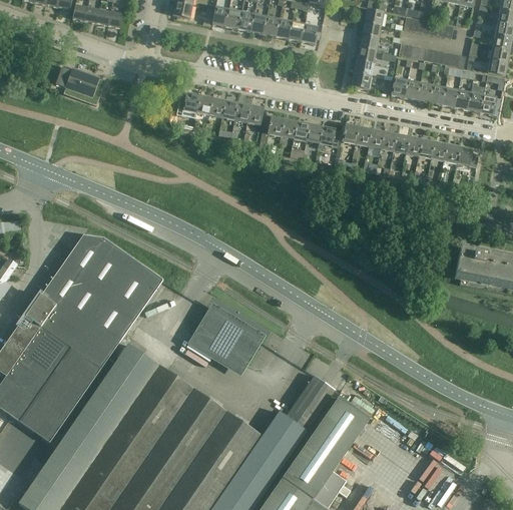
[(70,9),(71,0),(58,0),(57,6),(70,9)]
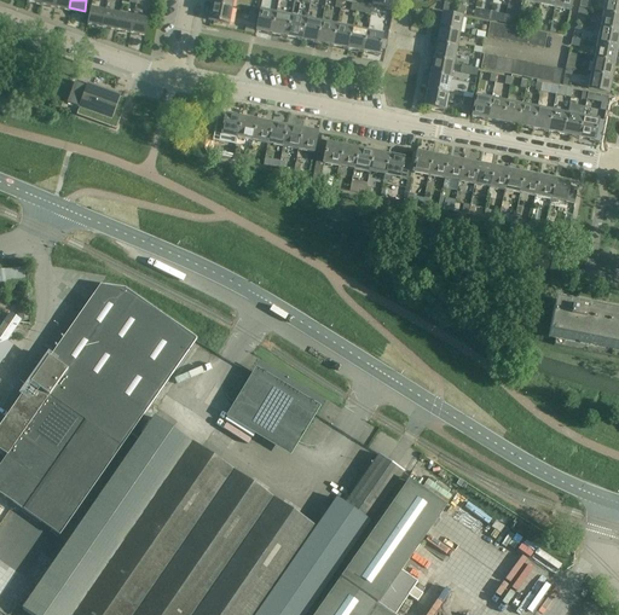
[(603,0),(602,10),(618,12),(618,0),(603,0)]
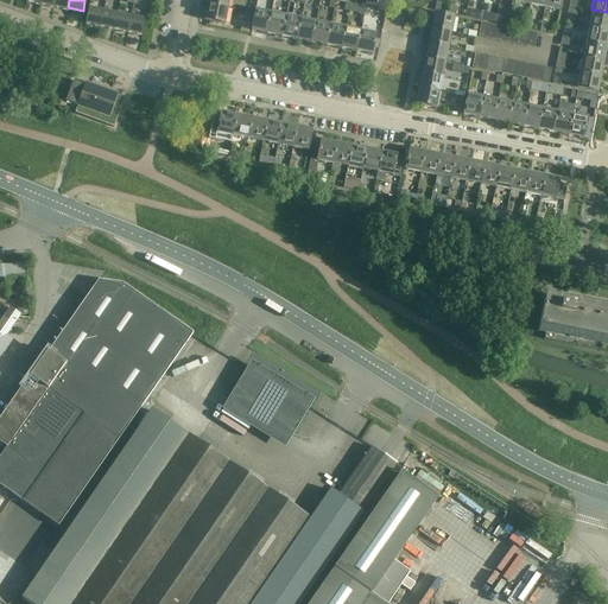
[(204,17),(226,21),(228,5),(209,1),(208,1),(204,17)]
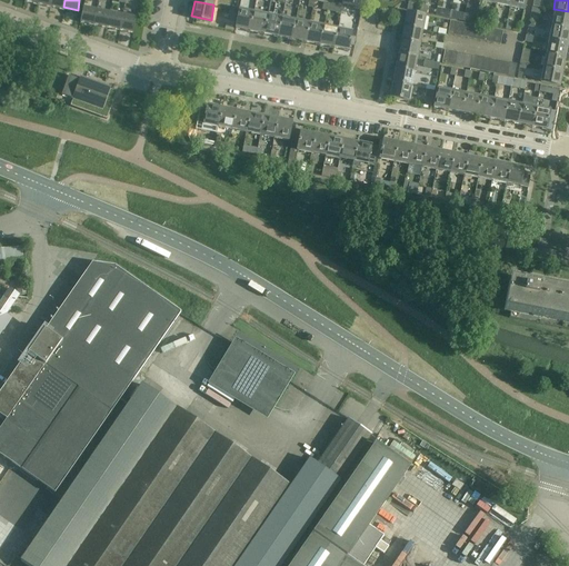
[(82,5),(80,20),(93,22),(97,7),(82,5)]
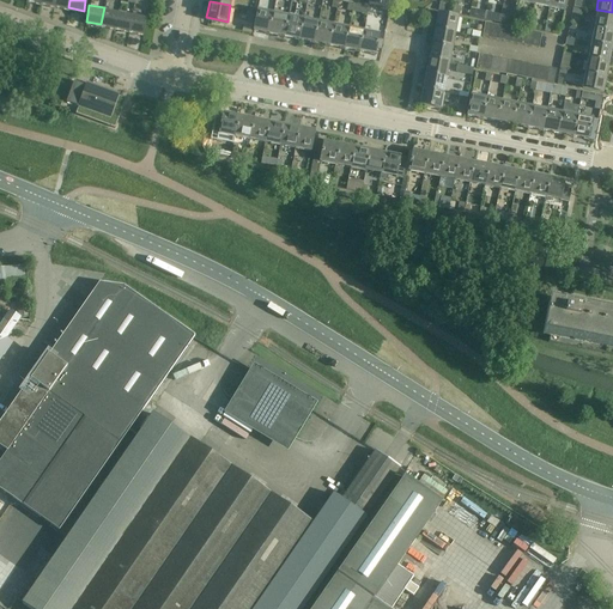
[(258,6),(254,28),(269,30),(272,19),(273,10),(258,6)]
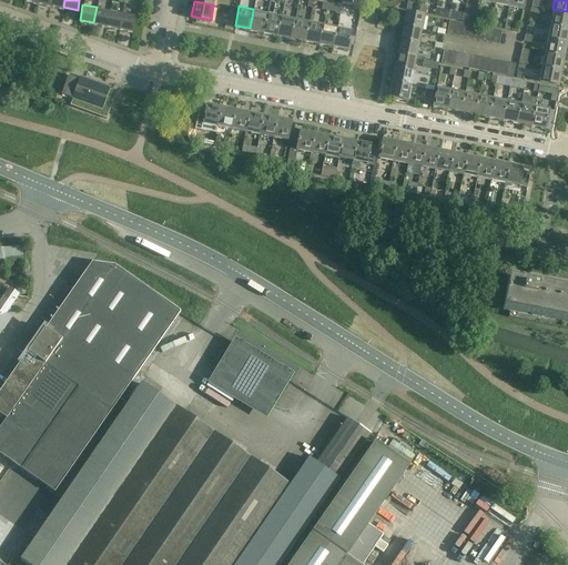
[(107,24),(109,9),(97,7),(93,22),(107,24)]
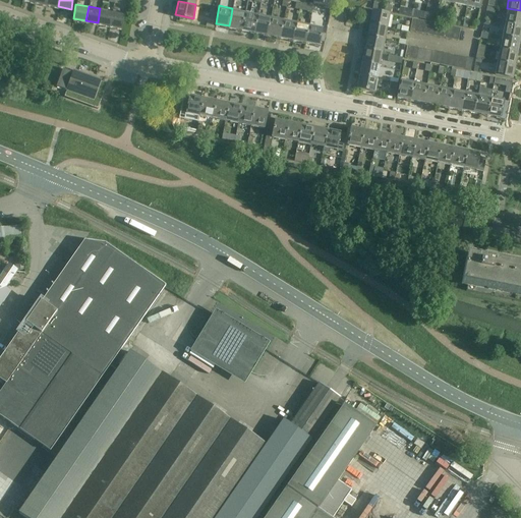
[(208,16),(207,21),(214,22),(214,17),(216,8),(209,7),(208,16)]
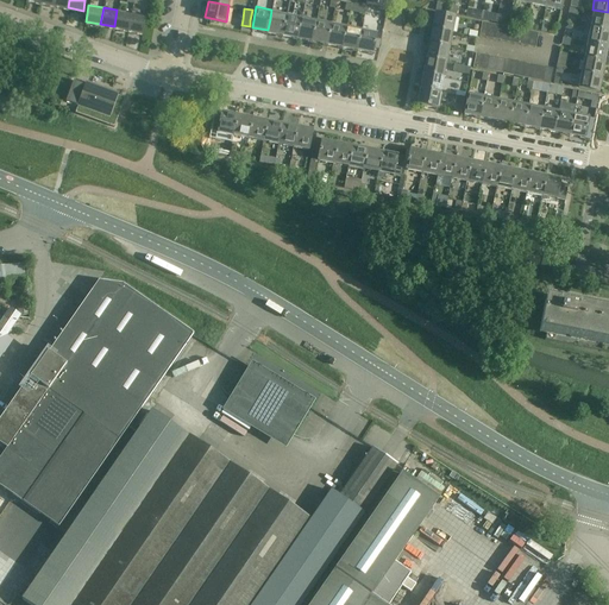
[(127,30),(131,13),(117,10),(114,26),(127,30)]
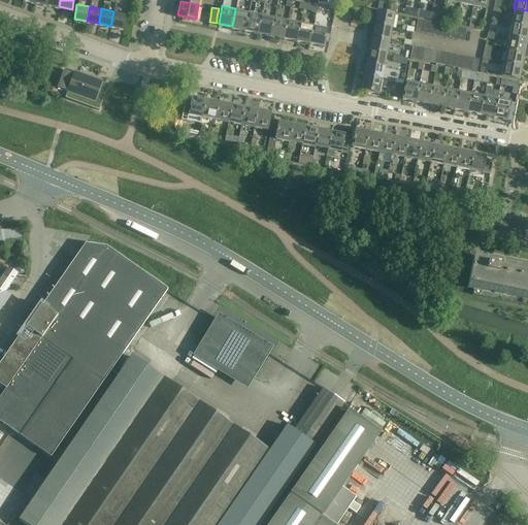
[(235,8),(234,17),(232,26),(244,29),(248,12),(249,10),(235,8)]
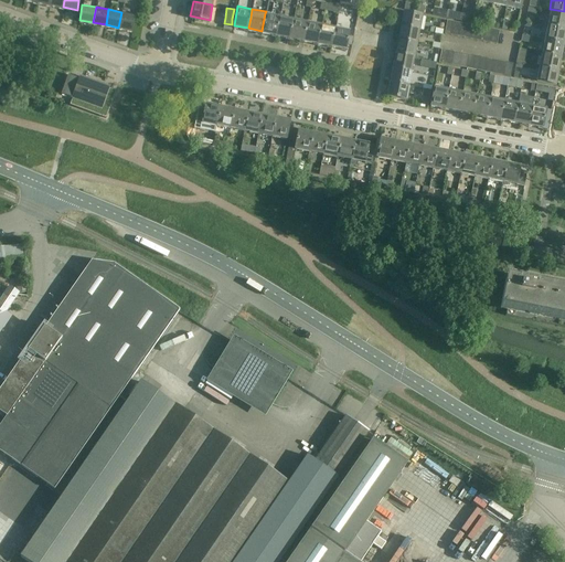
[(564,11),(550,9),(547,23),(564,25),(564,11)]
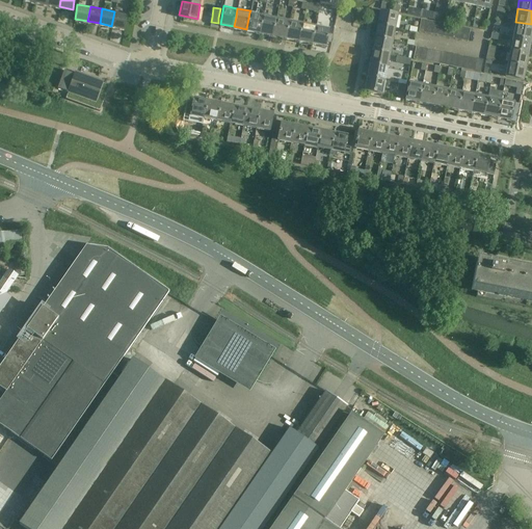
[(398,12),(379,9),(377,23),(395,26),(398,12)]
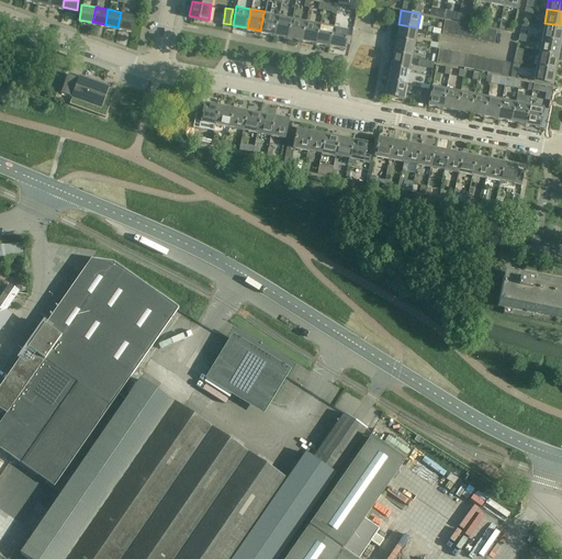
[(265,11),(263,13),(260,31),(274,33),(278,14),(265,11)]
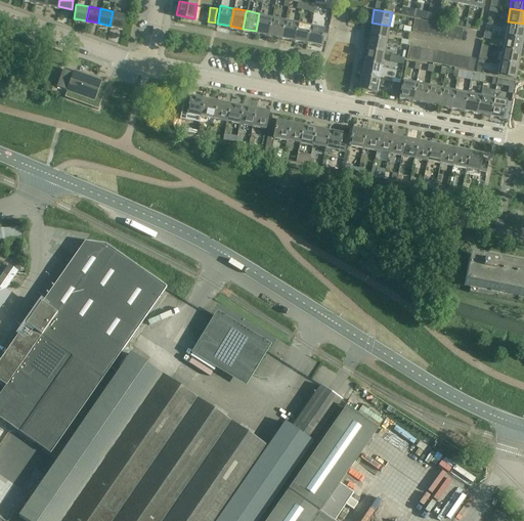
[(123,28),(125,13),(113,11),(110,26),(123,28)]
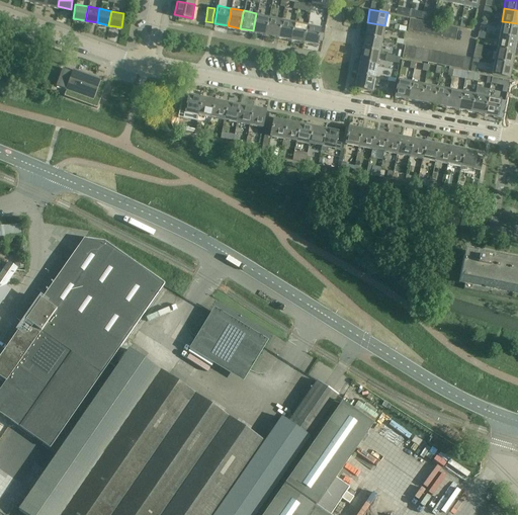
[(256,13),(253,30),(265,33),(269,15),(256,13)]
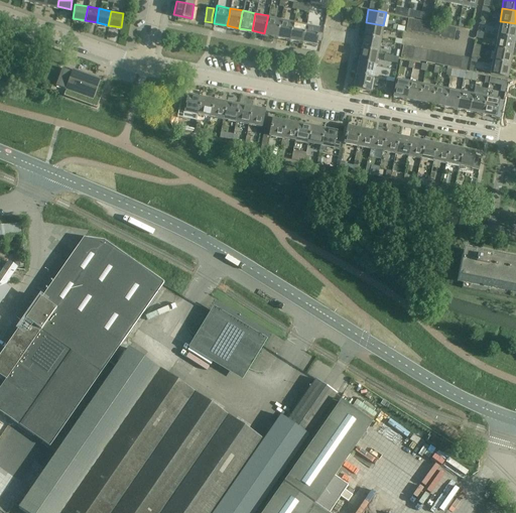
[(268,15),(264,33),(277,35),(280,20),(281,18),(268,15)]
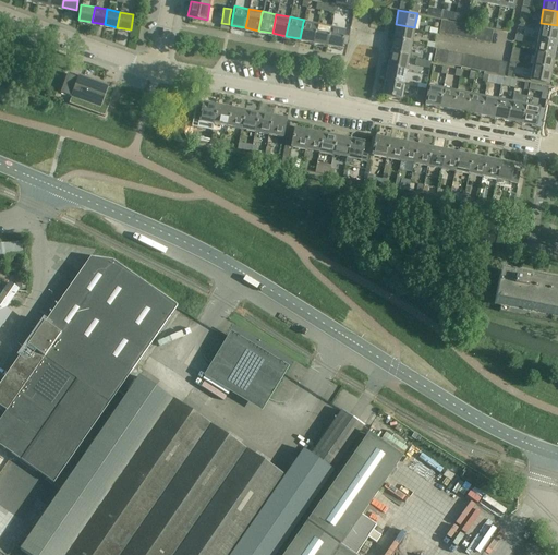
[(446,32),(448,19),(441,17),(439,31),(446,32)]
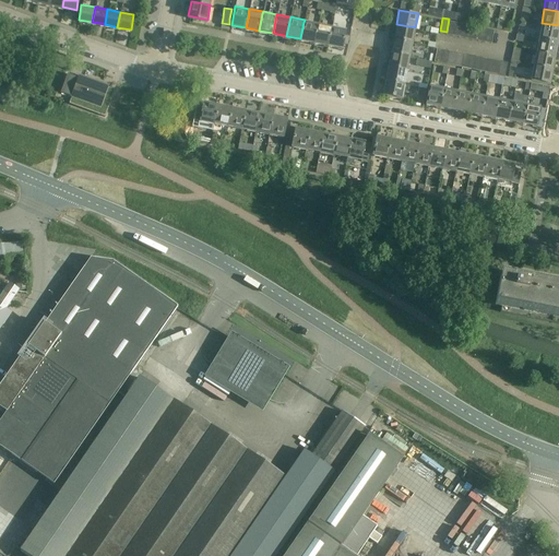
[(449,19),(447,32),(453,33),(455,20),(449,19)]
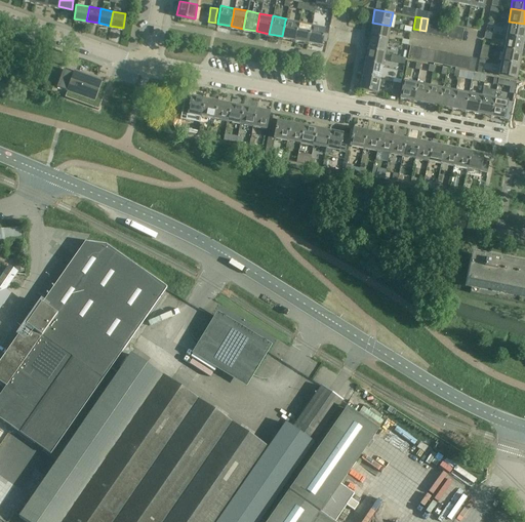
[(286,18),(285,21),(282,36),(295,39),(298,21),(286,18)]
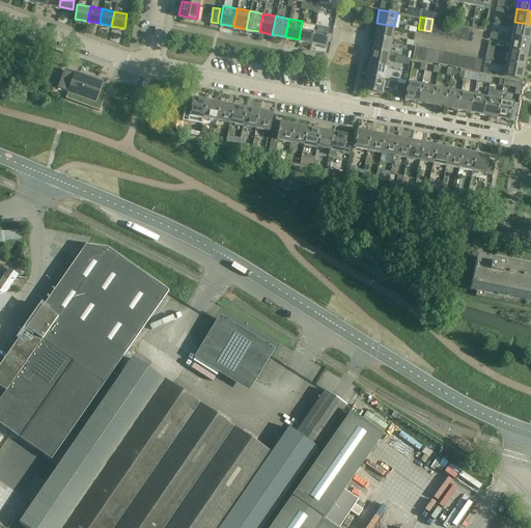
[(432,19),(430,31),(437,32),(439,21),(432,19)]
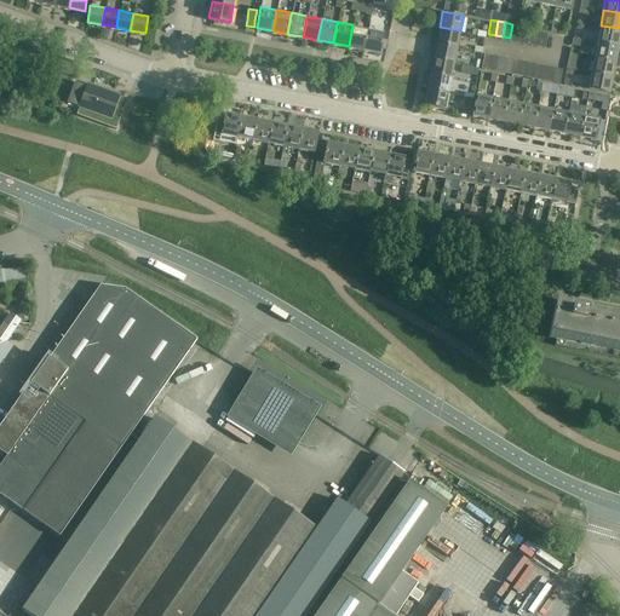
[(352,24),(349,46),(363,49),(368,28),(352,24)]
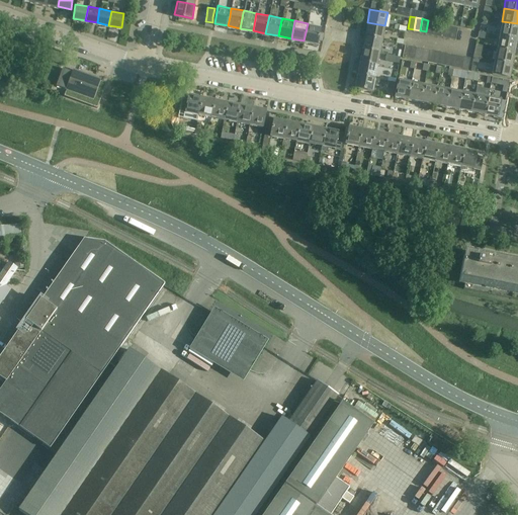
[(428,20),(426,31),(431,33),(434,21),(428,20)]
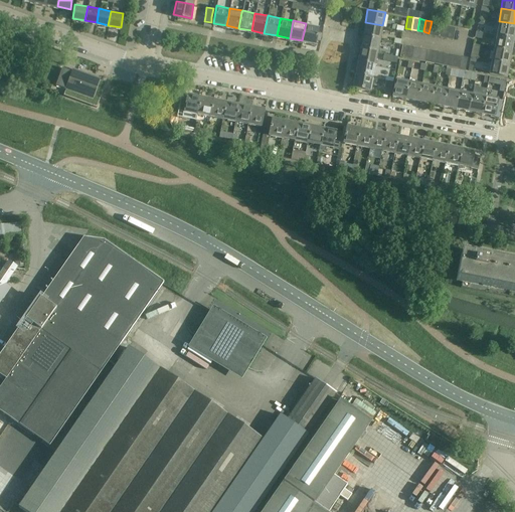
[(432,21),(428,33),(435,34),(438,22),(432,21)]
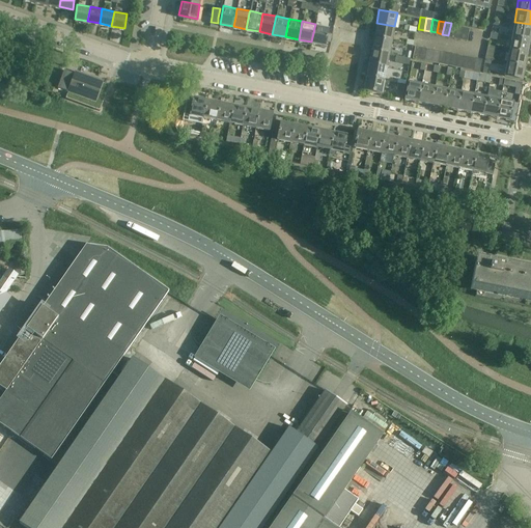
[(530,32),(530,24),(514,22),(511,34),(530,38),(530,32)]
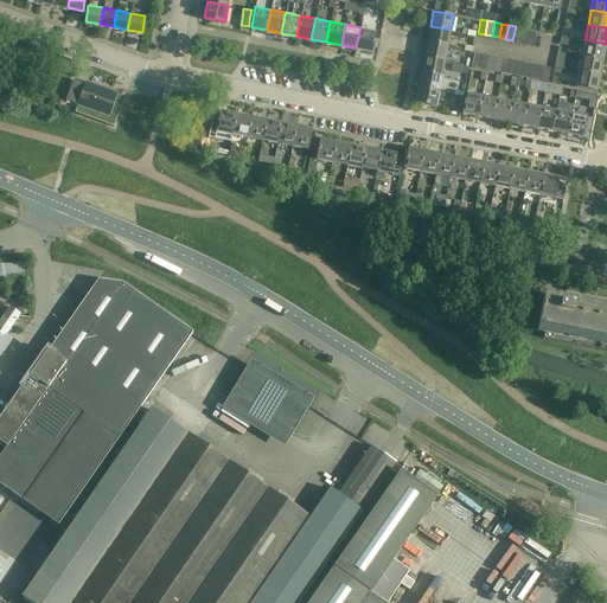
[(451,30),(430,26),(427,40),(448,45),(451,30)]
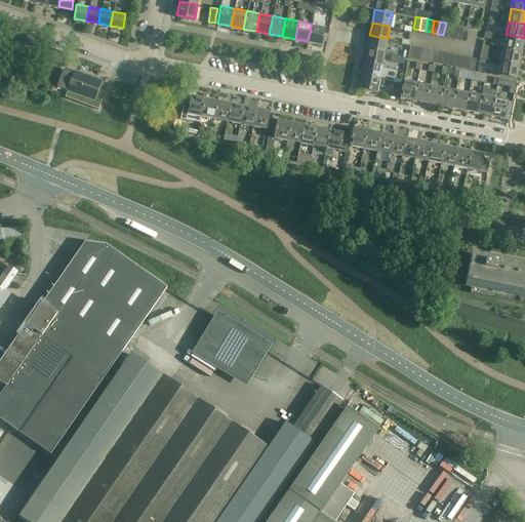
[(446,23),(443,35),(449,36),(452,24),(446,23)]
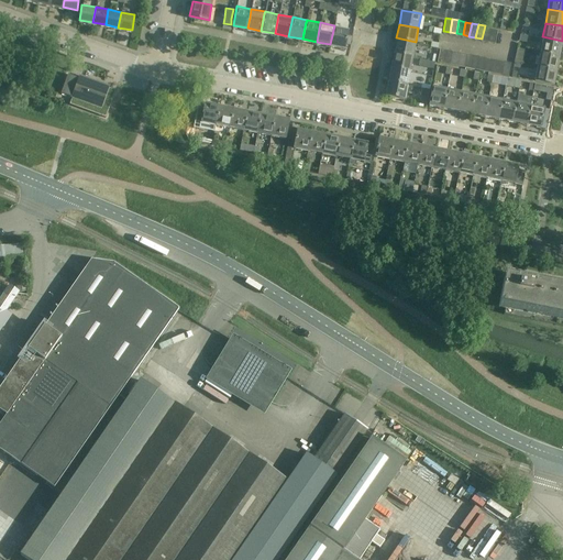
[(348,33),(349,28),(334,25),(330,44),(344,47),(346,35),(348,33)]
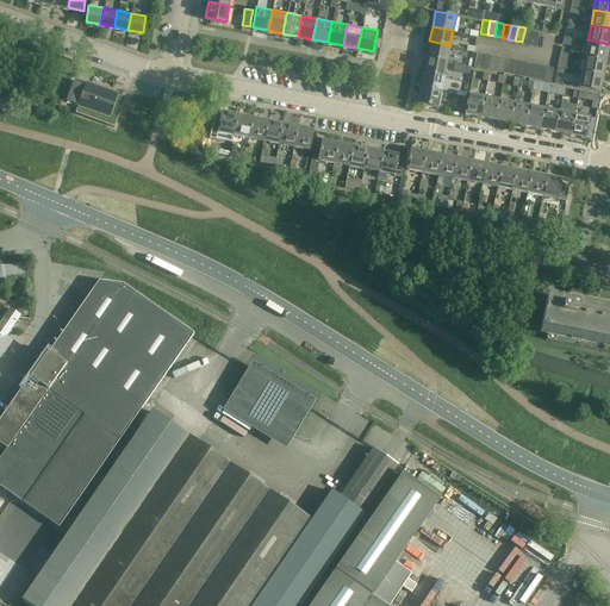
[(526,27),(522,42),(529,43),(531,29),(526,27)]
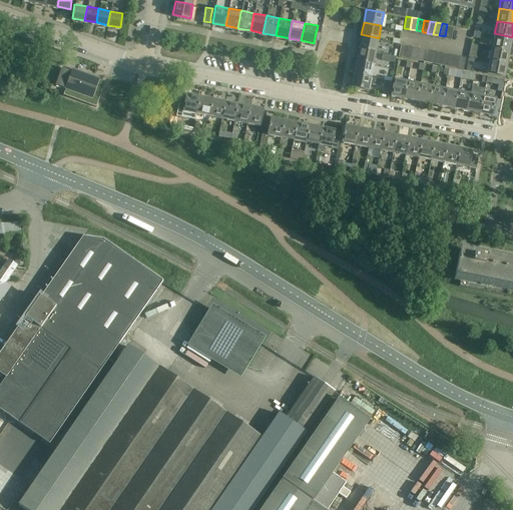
[(447,24),(445,36),(451,37),(453,25),(447,24)]
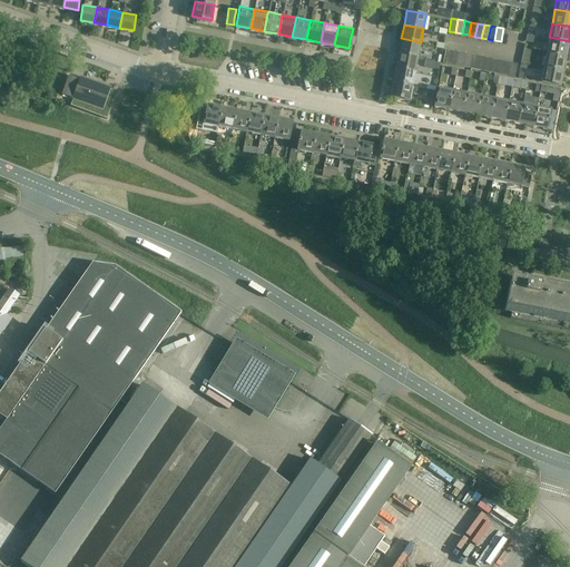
[(569,41),(549,37),(547,51),(566,55),(569,41)]
